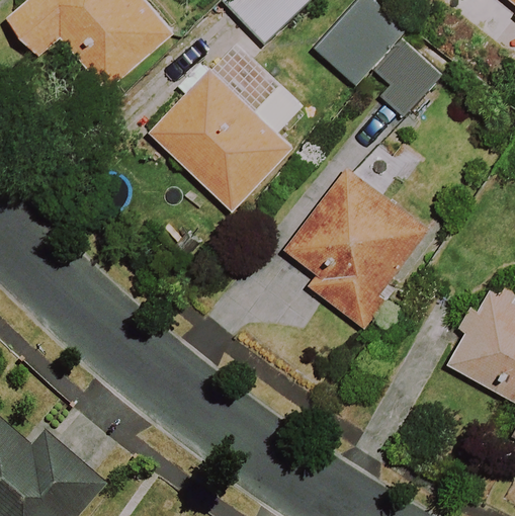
[(32,0),(10,20),(43,57),(62,39),(108,91),(172,33),(142,0),(32,0)]
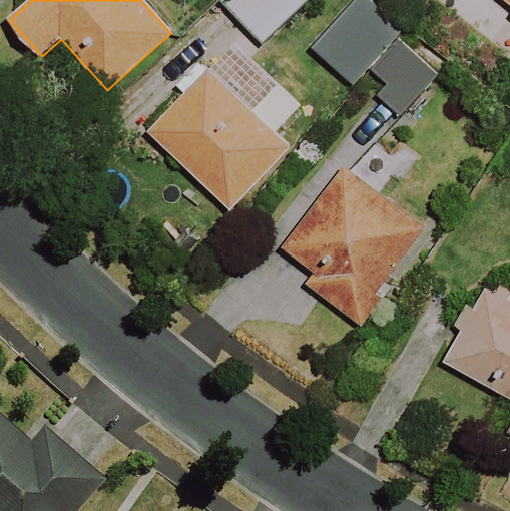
[(220,0),(261,43),(306,0),(220,0)]
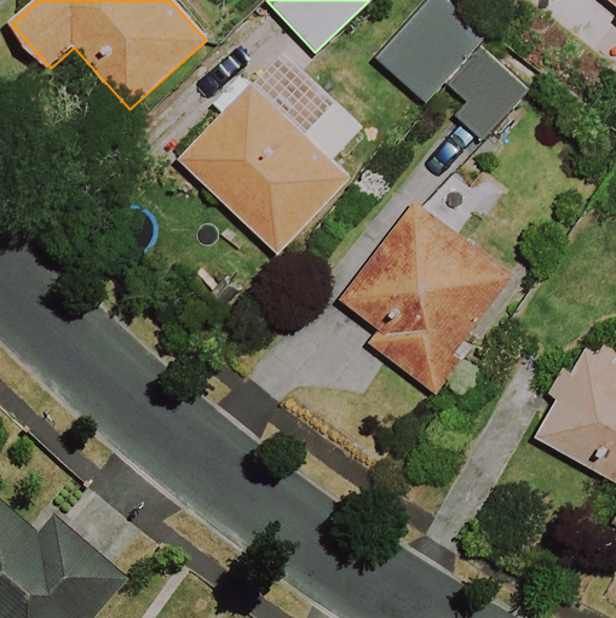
[(603,0),(615,10),(615,0),(603,0)]
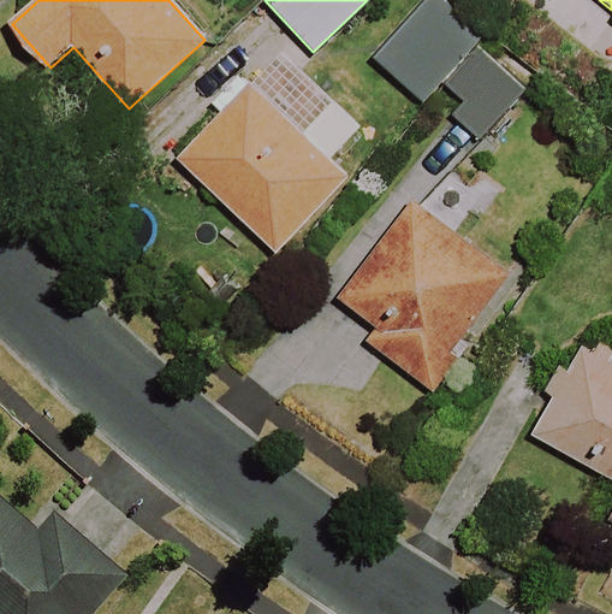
[(522,96),(434,1),(375,55),(420,104),(432,93),(475,140),(522,96)]
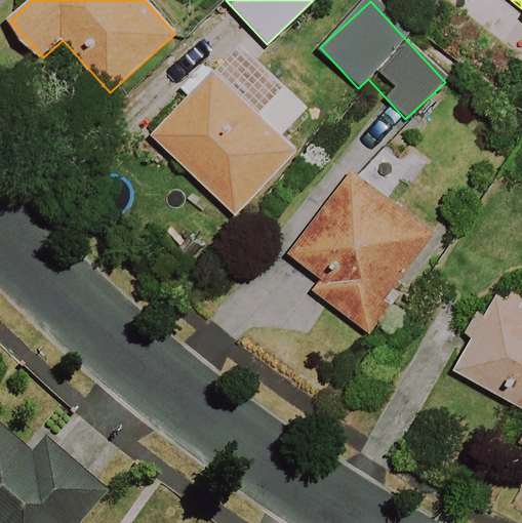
[(307,110),(240,44),(152,134),(234,215),(295,153),(279,137),(307,110)]
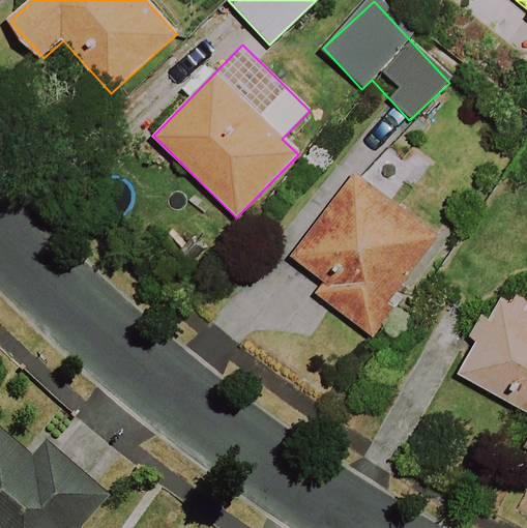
[(439,235),(353,172),(290,257),(320,280),(311,292),(373,338),(396,308),(388,302),(439,235)]
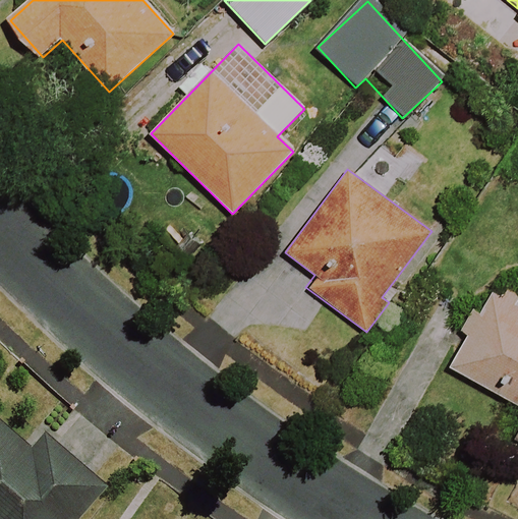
[(517,309),(488,294),(449,367),(517,405),(517,434),(515,439),(517,440),(517,309)]
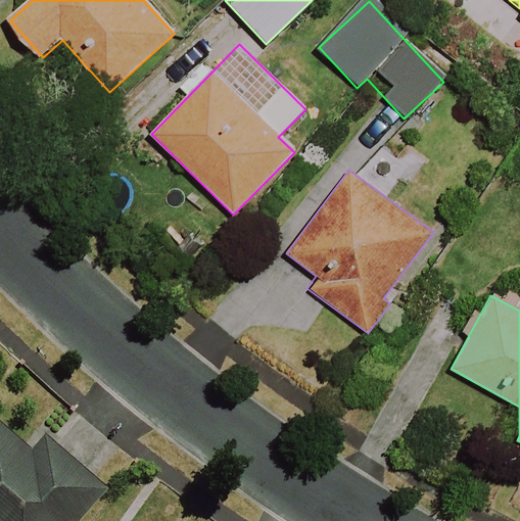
[(25,452),(0,431),(0,520),(73,520),(95,493),(32,442),(25,452)]
